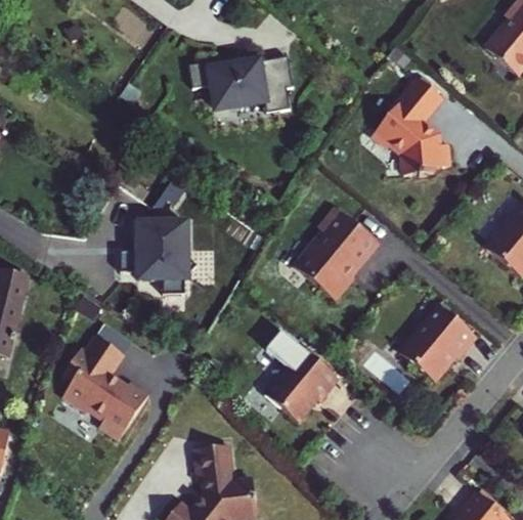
[(509,17),(485,46),(518,74),(522,68),(522,0),(517,0),(509,10),(509,17)]
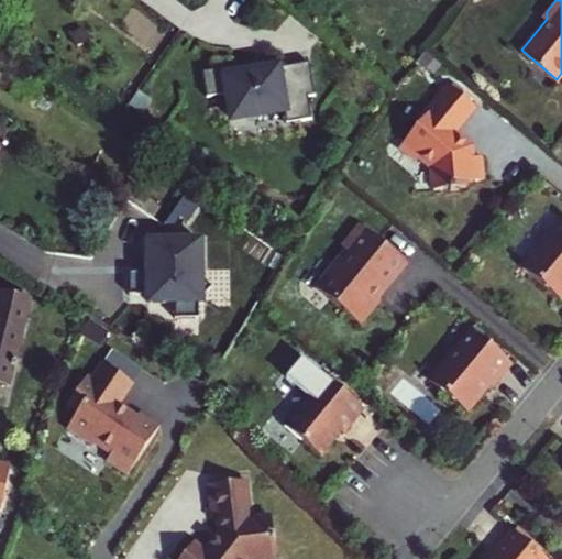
[(284,63),(224,68),(229,130),(311,120),(310,97),(319,94),(309,66),(284,63)]
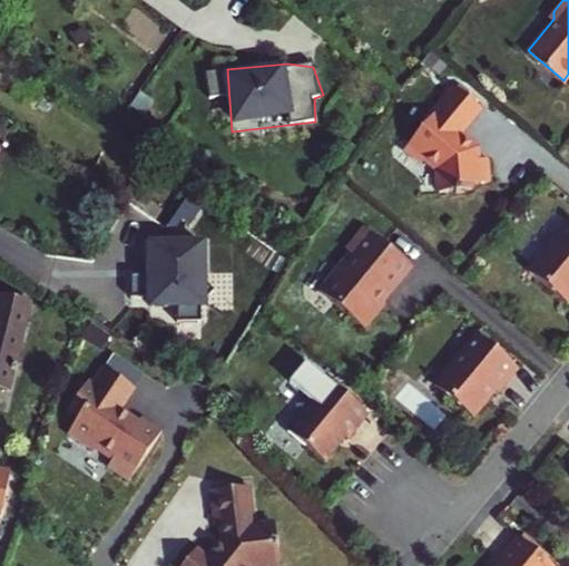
[(455,83),(443,96),(447,98),(458,85),(455,83)]
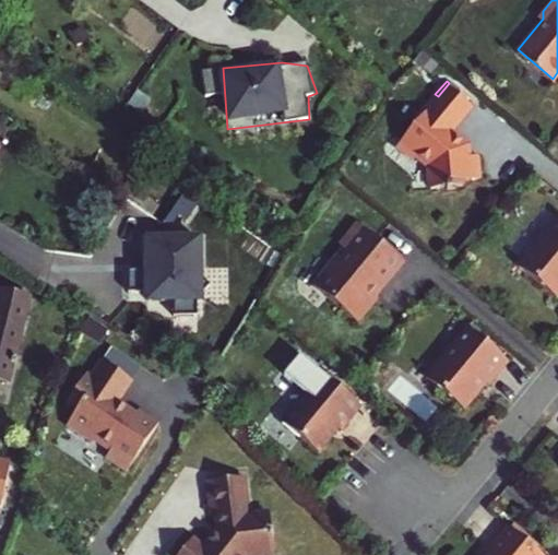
[(472,103),(449,83),(438,96),(435,94),(424,108),(426,109),(418,120),(399,143),(411,153),(417,153),(430,163),(432,186),(458,185),(458,182),(465,181),(464,176),(482,174),(479,151),(471,152),(470,141),(452,127),(472,103)]
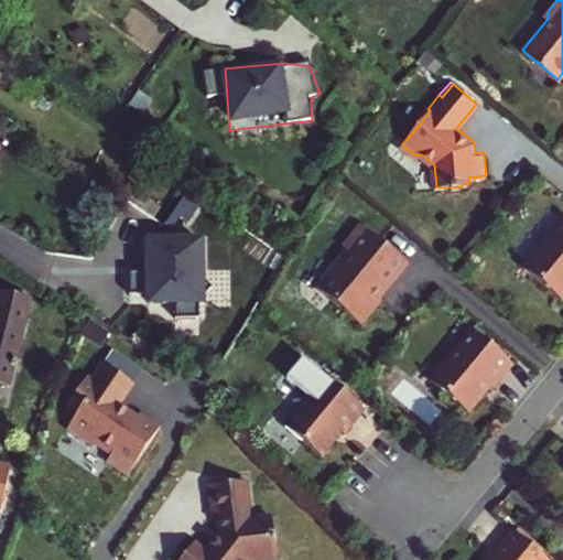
[(430,110),(428,109),(419,119),(422,121),(430,110)]
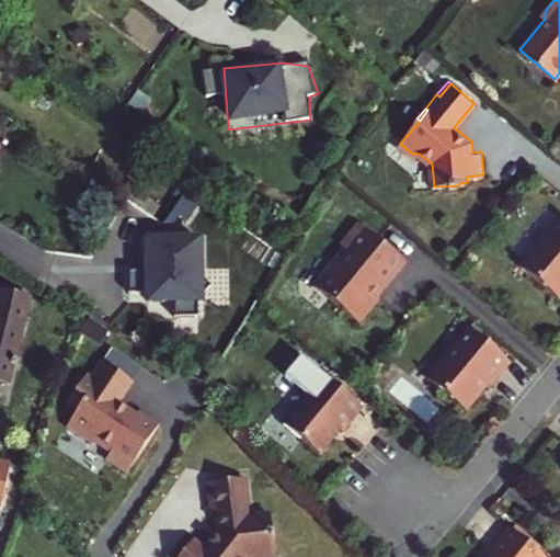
[(559,216),(522,263),(559,295),(559,216)]
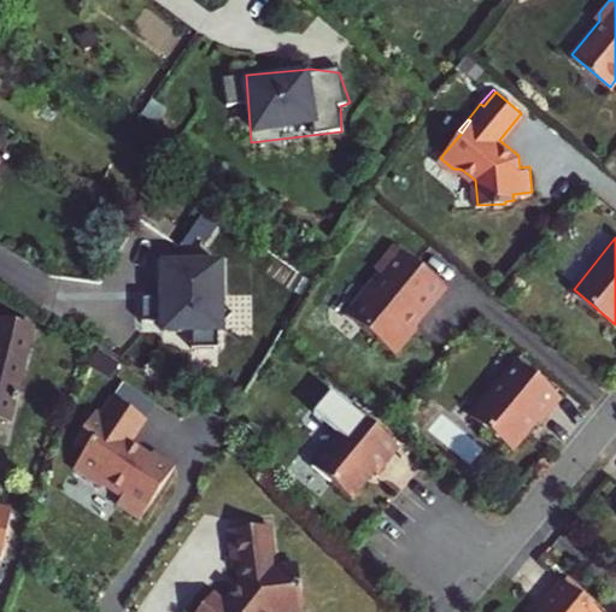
[(369,284),(347,311),(352,315),(397,352),(417,327),(412,319),(421,310),(422,312),(446,283),(397,242),(376,266),(383,271),(370,287),(369,284)]
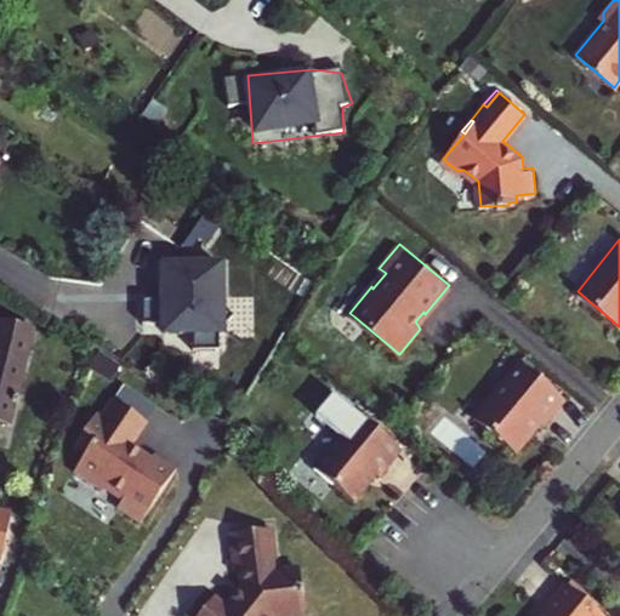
[(228,264),(163,263),(164,338),(227,340),(228,264)]
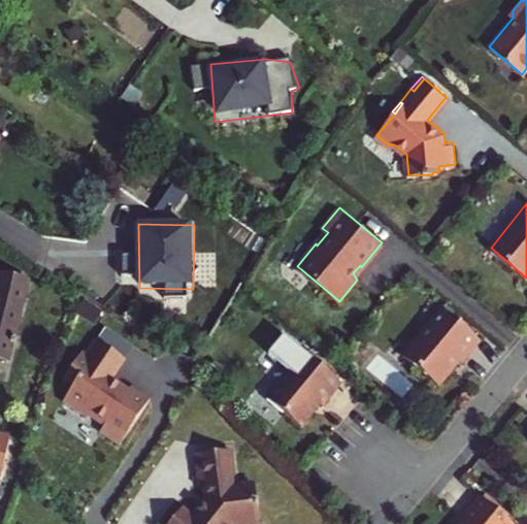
[(326,231),(316,243),(317,246),(328,232),(326,231)]
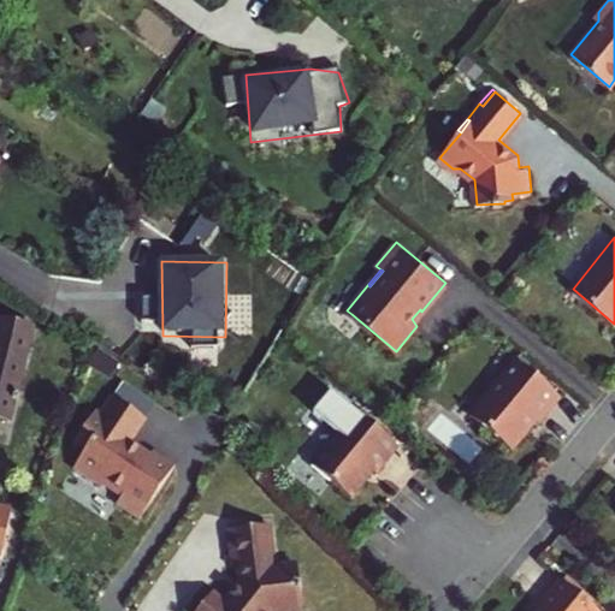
[(0,403),(3,395),(18,399),(21,393),(24,395),(27,387),(23,386),(42,319),(0,306),(0,403)]
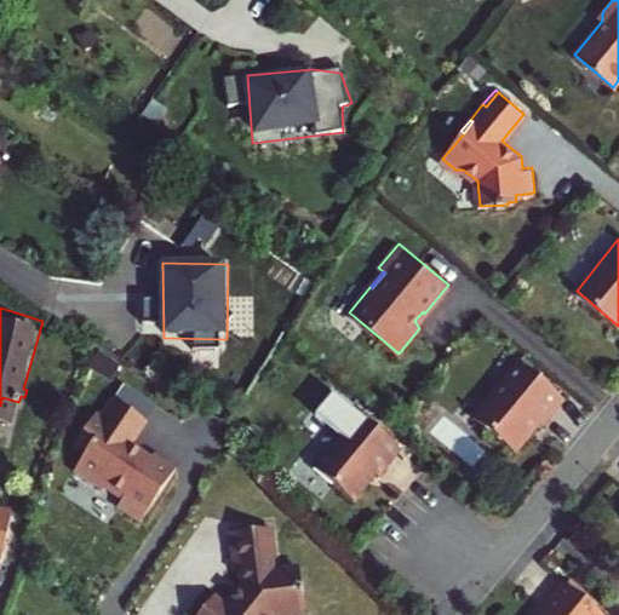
[(423,311),(414,321),(417,323),(424,314),(423,311)]
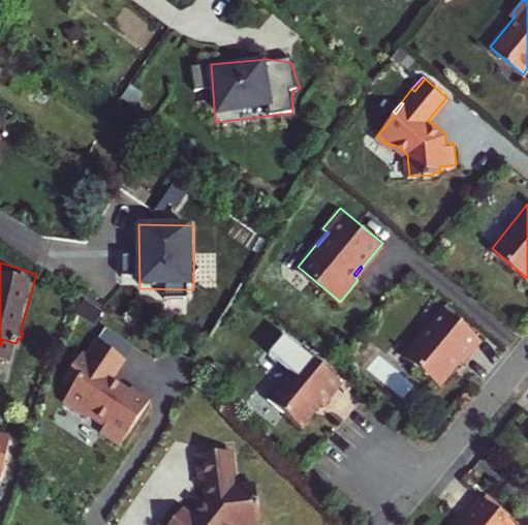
[(440,384),(482,337),(444,306),(404,353),(440,384)]
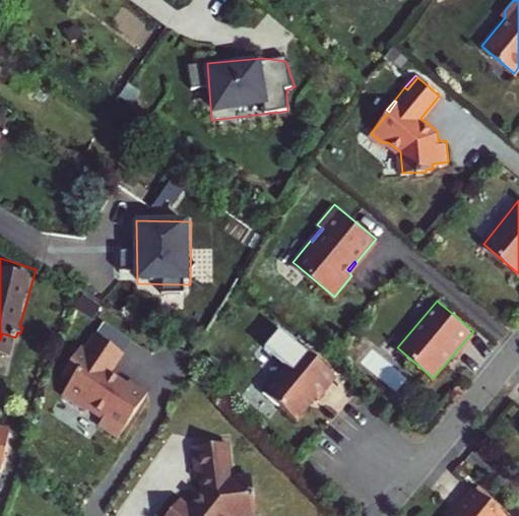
[(78,364),(61,392),(124,430),(150,385),(118,366),(137,333),(103,312),(73,361),(78,364)]
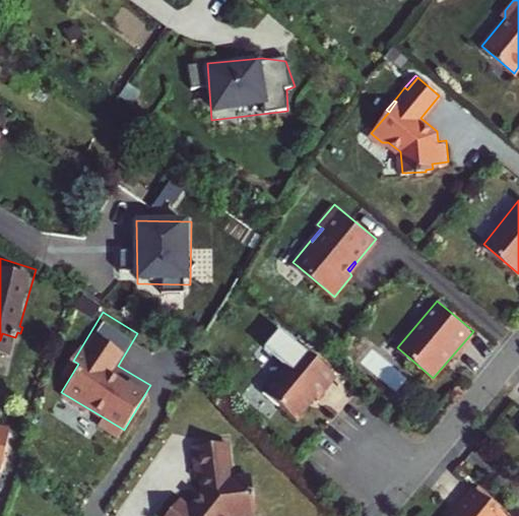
[(2,333),(0,340),(0,345),(12,349),(15,337),(2,333)]
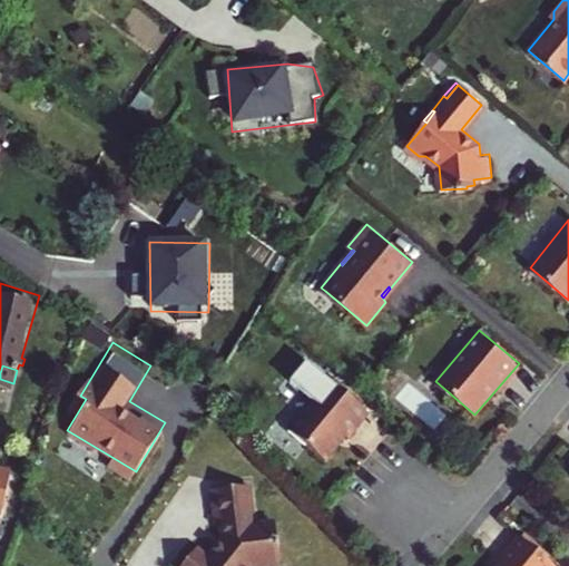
[(325,457),(369,409),(329,377),(290,428),(325,457)]
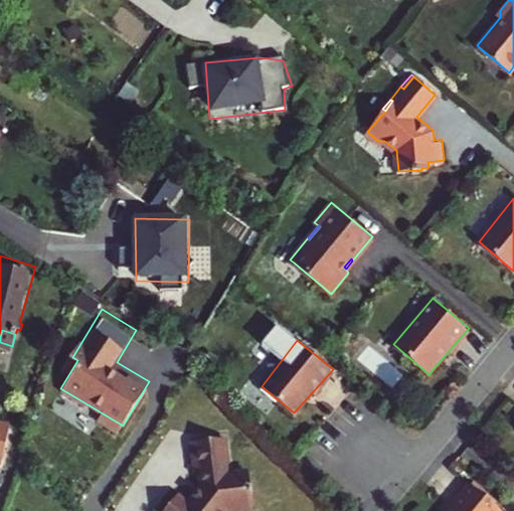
[(228,510),(229,510),(253,507),(252,491),(254,491),(253,485),(251,485),(249,470),(227,472),(225,462),(228,461),(225,436),(192,440),(196,471),(201,471),(202,483),(188,501),(178,493),(163,510),(228,510)]
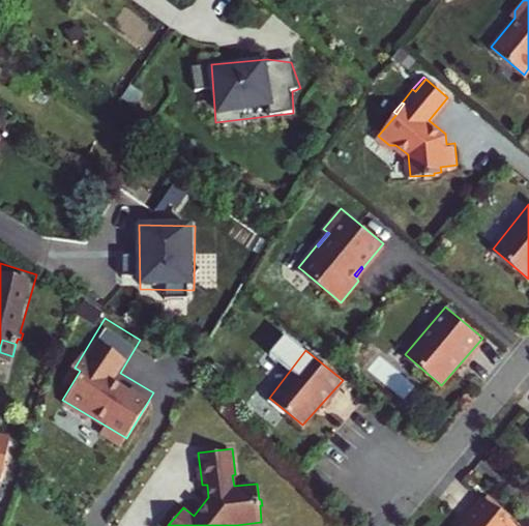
[(520,525),(485,497),(461,525),(520,525)]
